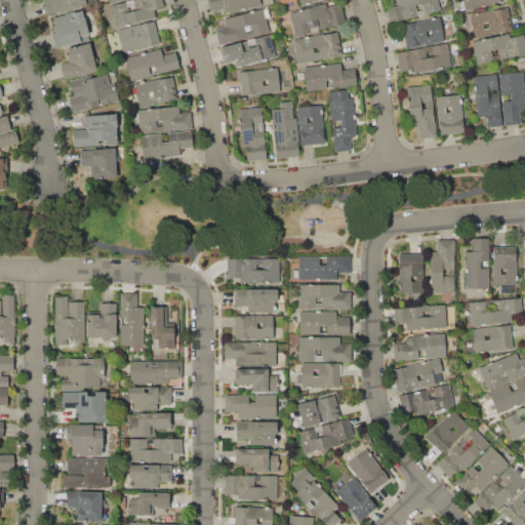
[(85,0),(87,5),(47,15),(43,0),(85,0)]
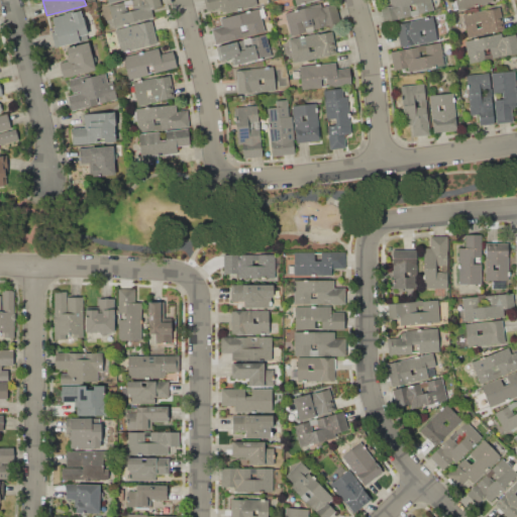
[(109,6),(130,0),(161,0),(163,6),(151,9),(153,17),(115,28),(109,6)]
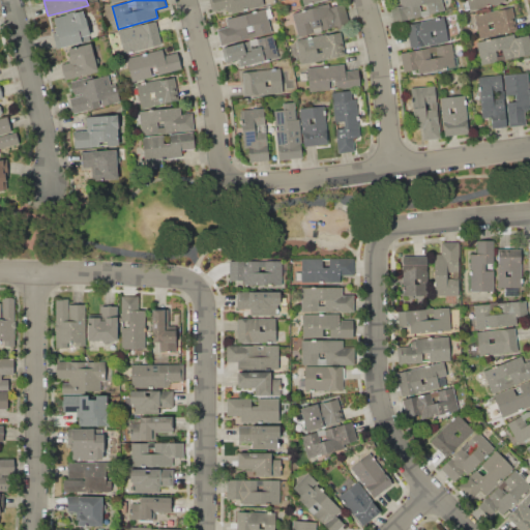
[(208,0),(264,0),(266,5),(232,15),(232,11),(229,12),(226,9),(226,7),(211,11),(208,0)]
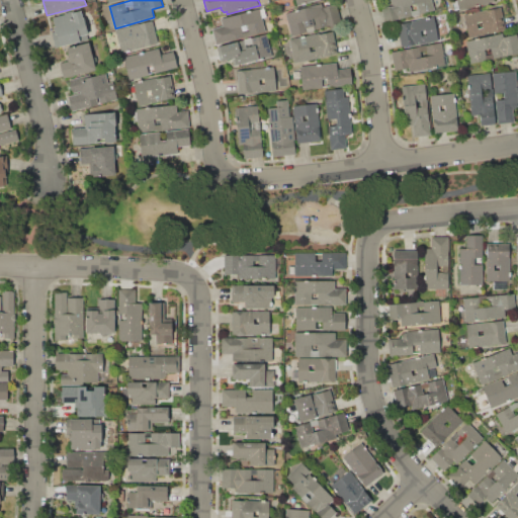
[(381,8),(392,6),(390,0),(431,0),(434,10),(384,23),(381,8)]
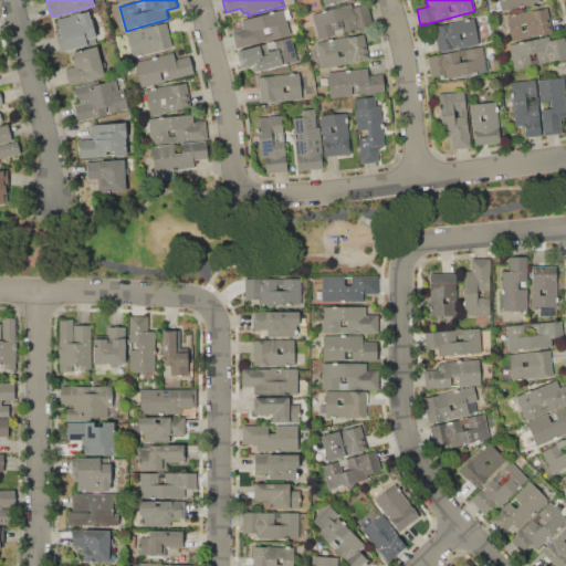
[(538,0),(540,1),(501,11),(498,0),(538,0)]
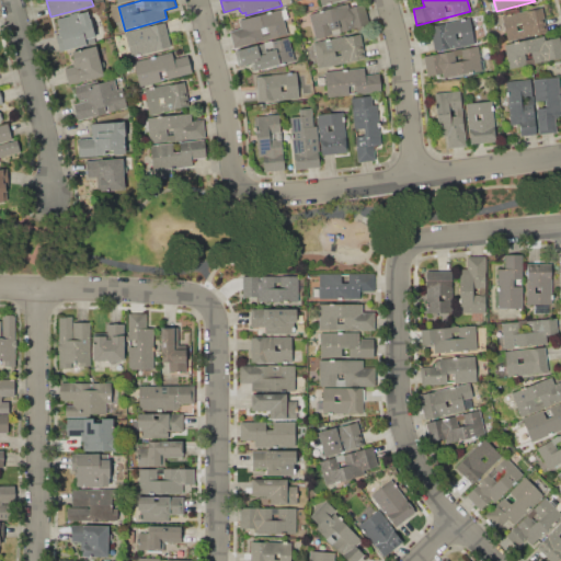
[(354,26),(354,29),(316,38),(309,14),(347,3),(348,8),(365,3),(369,23),(354,26)]
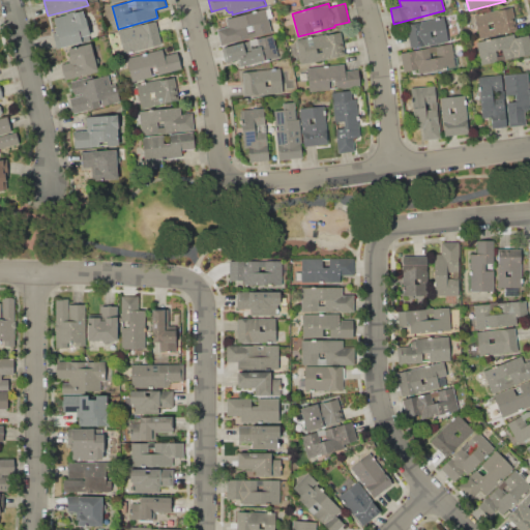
[(474,15),(513,6),(519,31),(478,38),(474,15)]
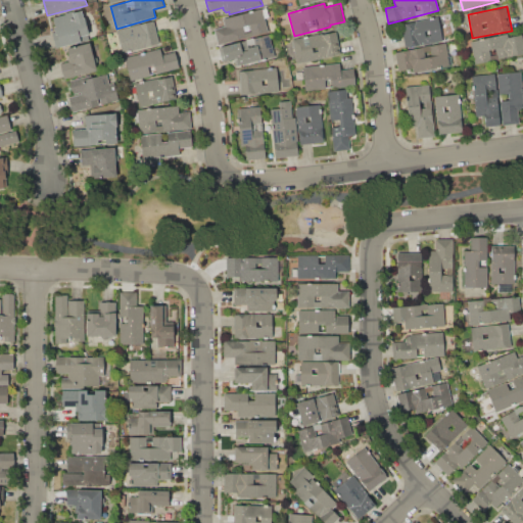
[(219,45),(214,29),(225,26),(223,18),(263,8),(263,9),(268,8),(270,16),(265,17),(269,32),(219,45)]
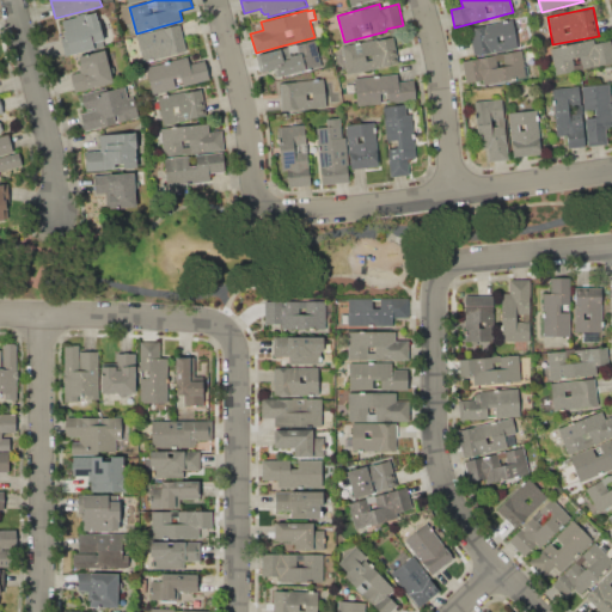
[(62,20),(77,17),(75,16),(84,13),(84,14),(95,12),(104,47),(66,57),(60,38),(63,37),(62,31),(65,30),(62,20)]
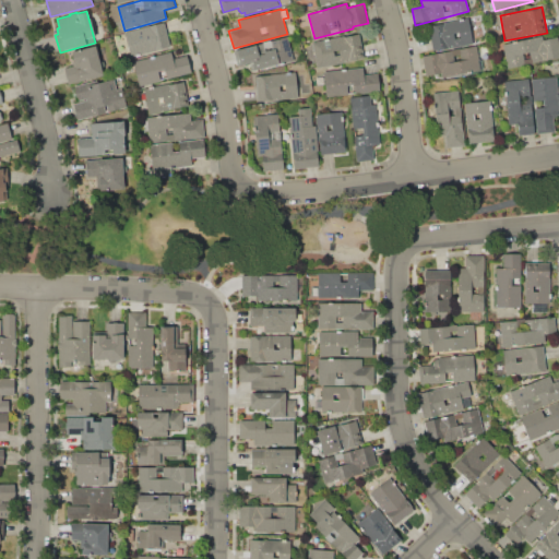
[(428,26),(468,19),(473,44),(433,51),(428,26)]
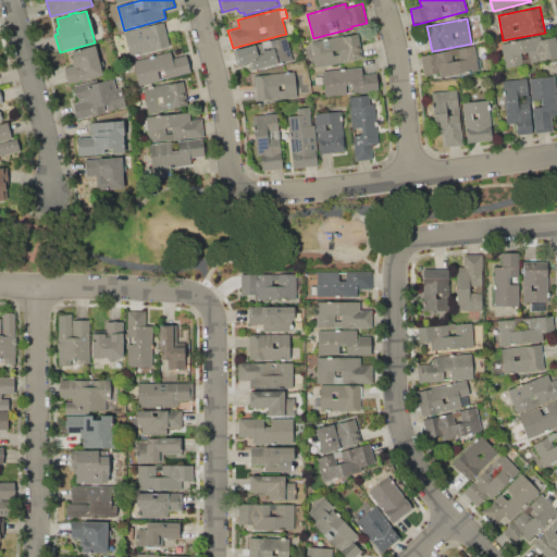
[(124,32),(163,21),(170,47),(131,57),(124,32)]
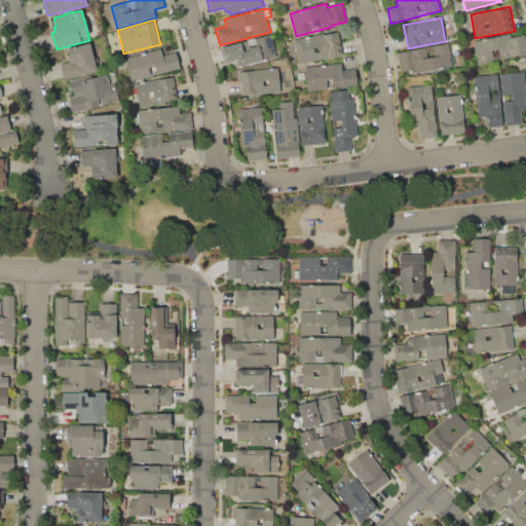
[(299,64),(294,39),(324,33),(325,35),(338,32),(343,55),(299,64)]
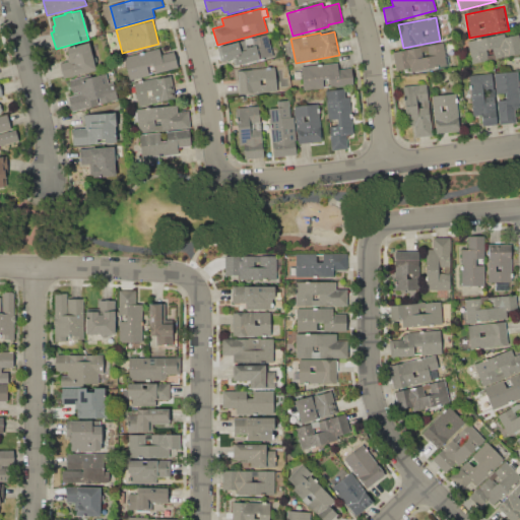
[(217,48),(268,34),(274,56),(234,66),(232,59),(221,62),(217,48)]
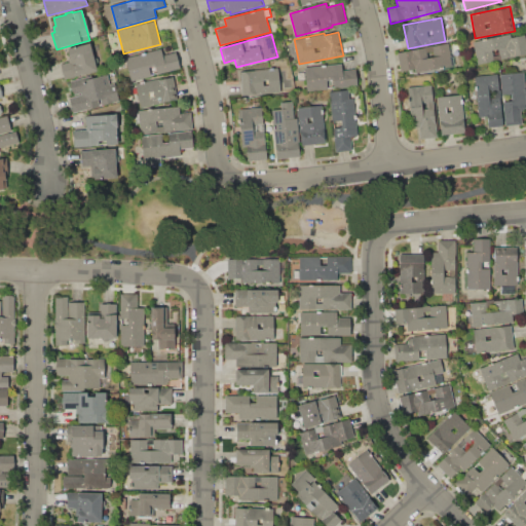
[(525,53),(501,60),(501,61),(478,66),(473,42),(511,34),(512,37),(525,35),(525,39),(525,53)]
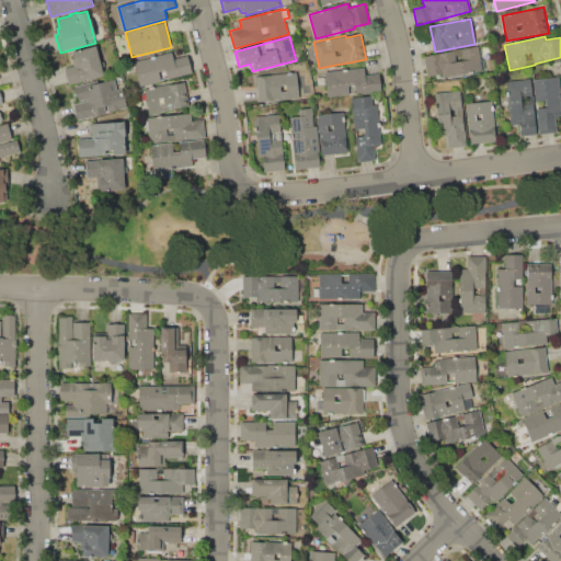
[(71,52),(96,45),(100,59),(103,60),(104,61),(105,65),(104,67),(103,69),(104,75),(68,84),(64,68),(73,66),(72,61),(73,60),(71,52)]
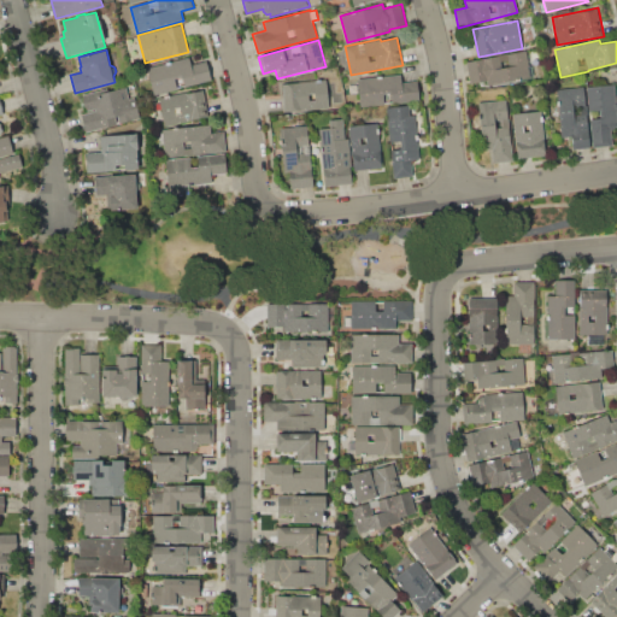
[(466,62),(526,51),(530,77),(488,86),(487,80),(470,83),(466,62)]
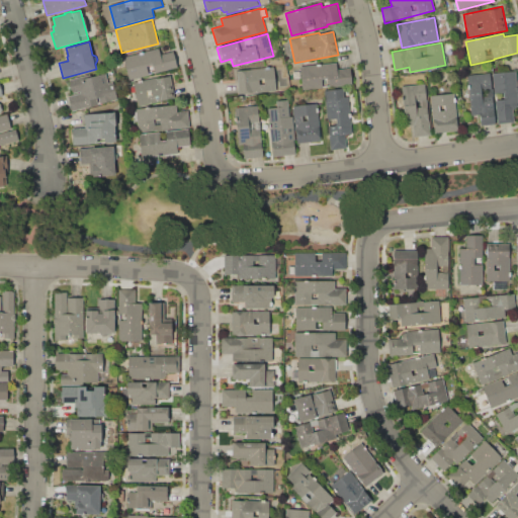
[(123,57),(158,48),(160,56),(174,52),(178,67),(155,73),(155,72),(149,73),(149,75),(130,80),(123,57)]
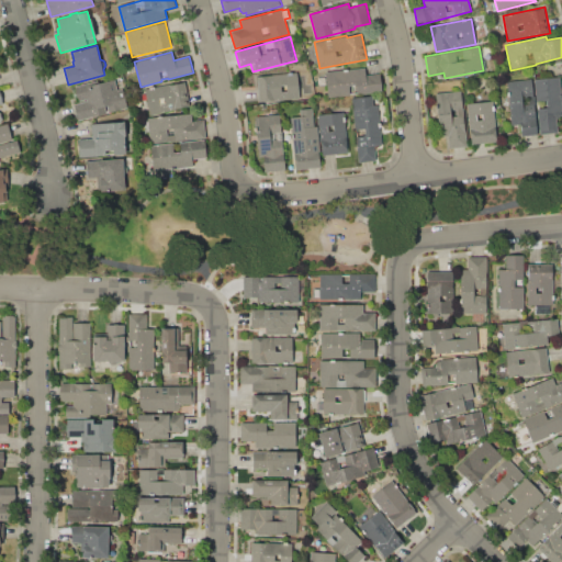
[(325,72),(364,67),(366,75),(380,74),(382,91),(328,98),(325,72)]
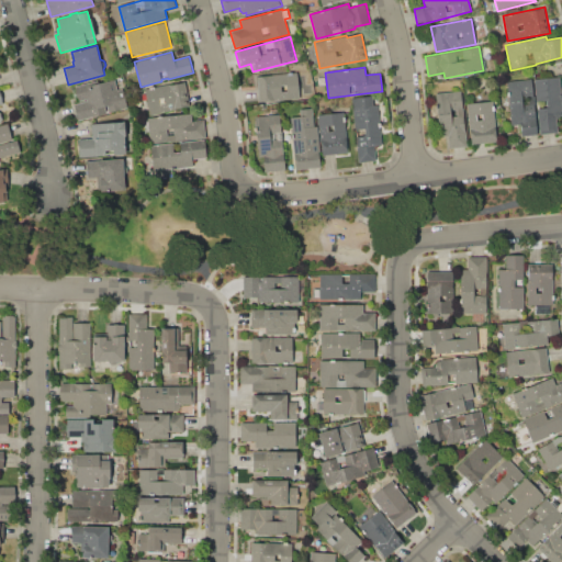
[(256,77),(298,72),(301,98),(259,102),(256,77)]
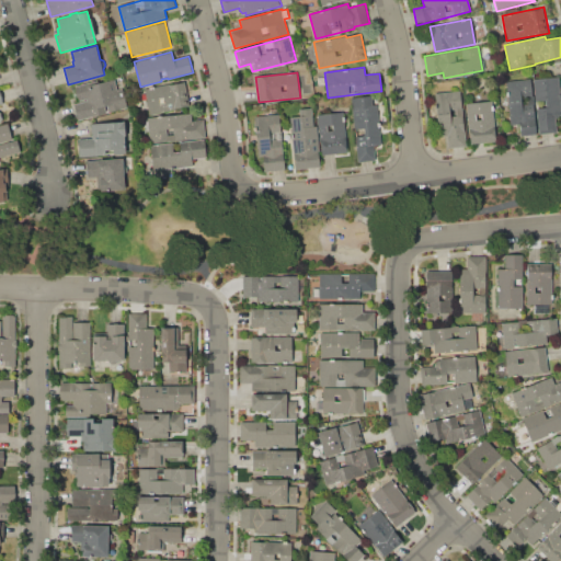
[(534,79),(550,78),(558,77),(560,103),(560,113),(559,114),(559,116),(557,117),(556,118),(554,117),(557,132),(539,133),(537,107),(547,106),(546,100),(536,101),(534,79)]
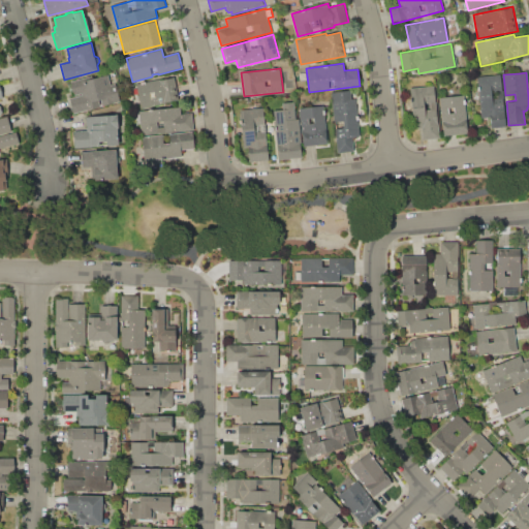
[(69,82),(92,75),(93,78),(107,73),(111,85),(116,83),(121,101),(73,114),(69,98),(73,96),(69,82)]
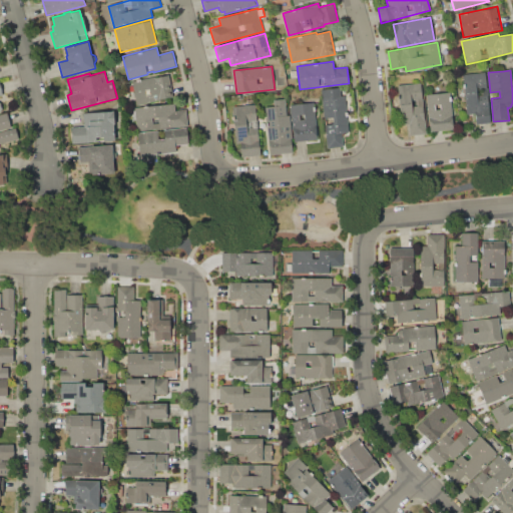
[(462,74),(485,71),(491,122),(476,124),(475,113),(467,114),(462,74)]
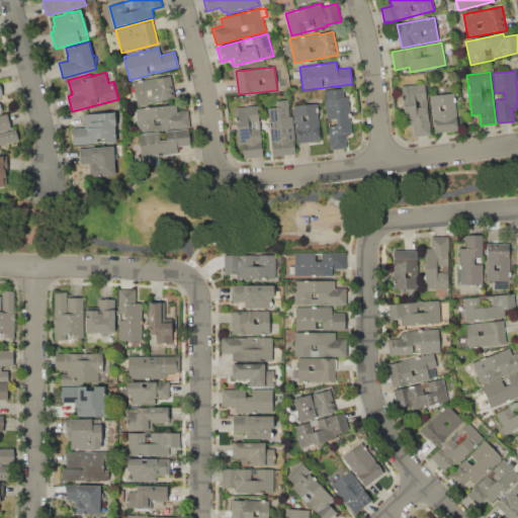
[(133,82),(156,78),(157,79),(171,76),(176,98),(138,105),(133,82)]
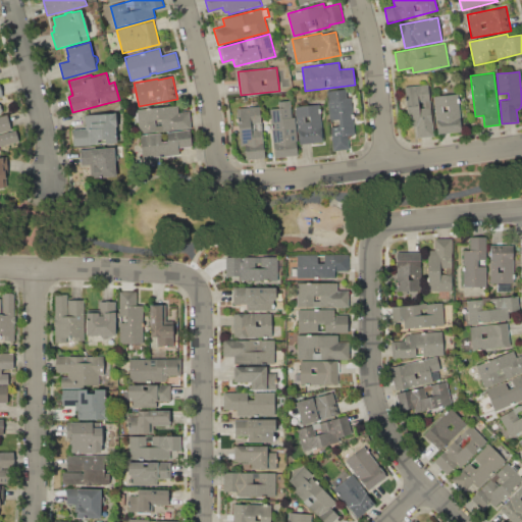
[(404,87),(428,85),(433,136),(417,138),(416,126),(408,127),(404,87)]
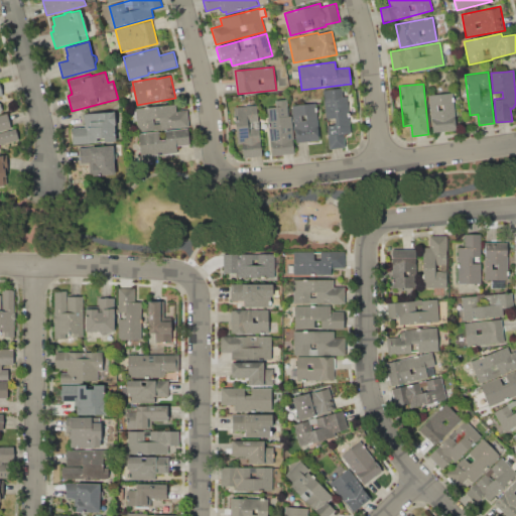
[(330,147),(323,91),(342,88),(343,96),(347,96),(351,132),(343,133),(345,146),(330,147)]
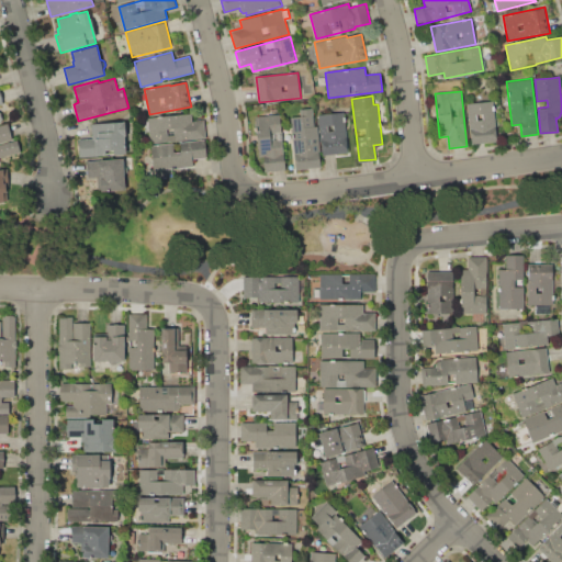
[(465,104),(492,101),(496,141),(471,144),(465,104)]
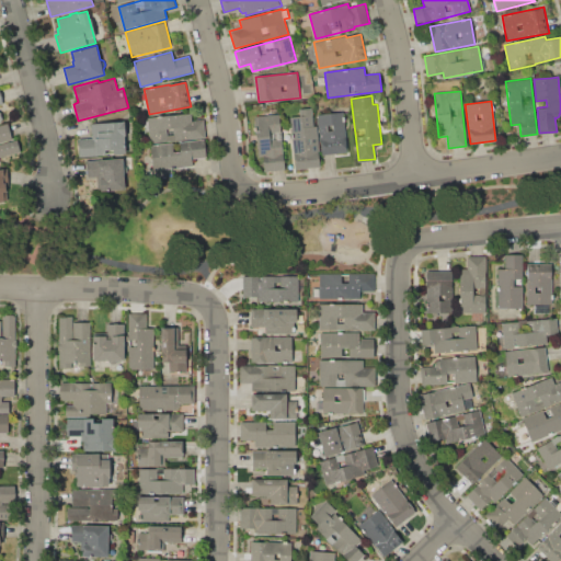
[(289,117),(300,116),(299,109),(311,107),(313,126),(316,126),(321,165),(296,169),(289,117)]
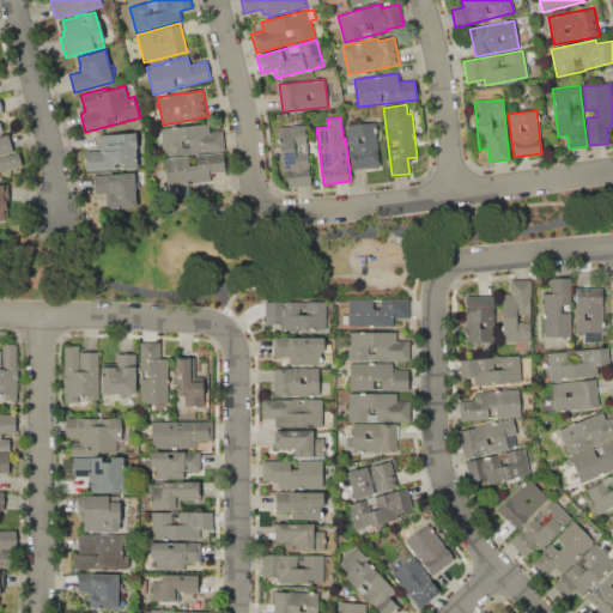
[(346,126),(374,122),(380,167),(351,170),(346,126)]
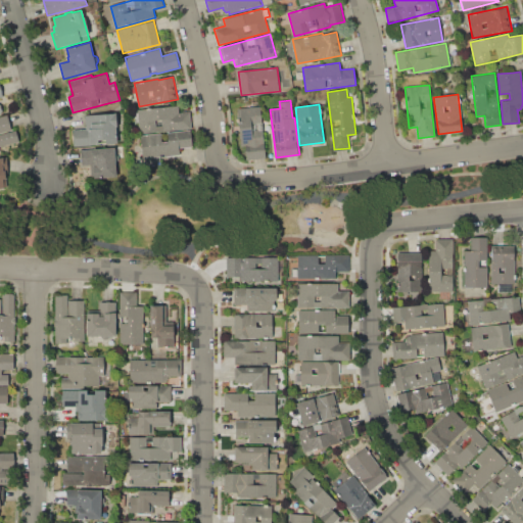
[(137,109),(178,105),(179,112),(190,111),(191,128),(139,133),(137,109)]
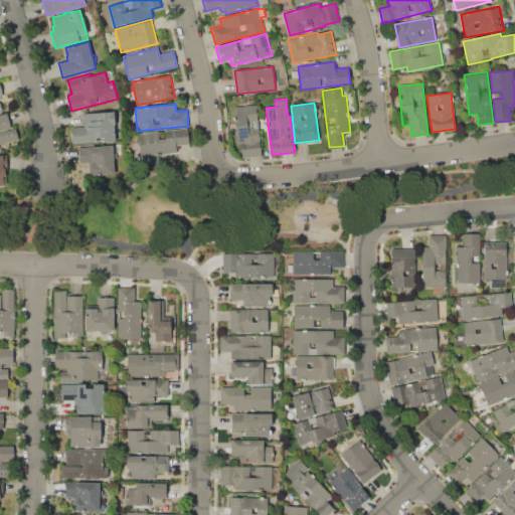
[(255,105),(262,155),(243,157),(241,143),(237,144),(233,108),(255,105)]
